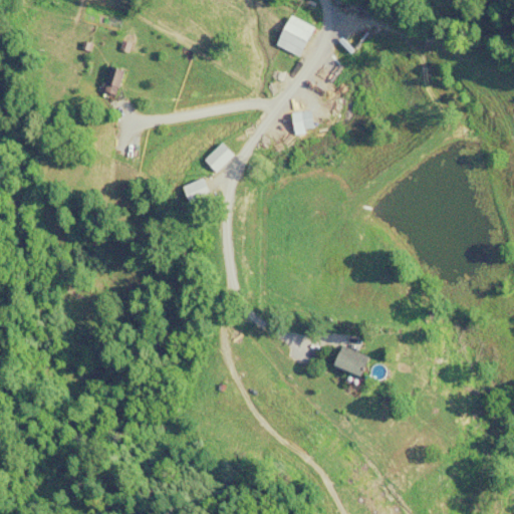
[(317,28),(293,16),(277,47),(301,59),(317,28)]
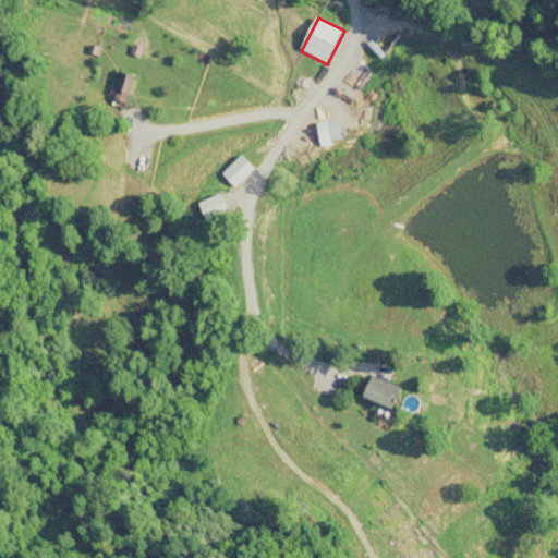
[(140,77),(122,71),(112,98),(130,105),(140,77)]
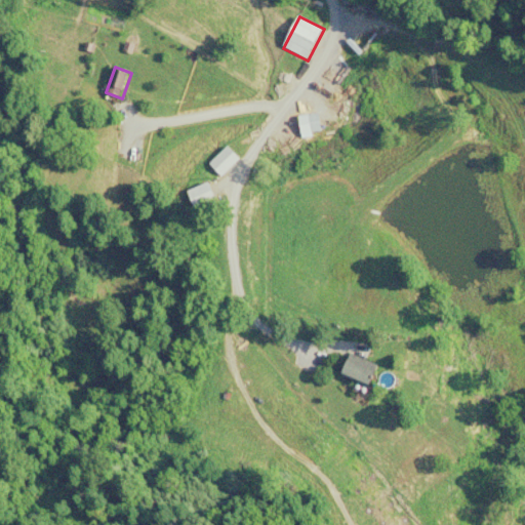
[(209,164),(220,176),(241,158),(230,146),(209,164)]
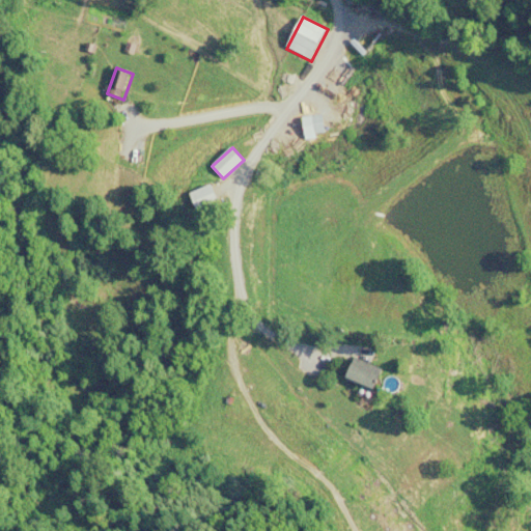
[(216,199),(210,185),(188,195),(195,210),(216,199)]
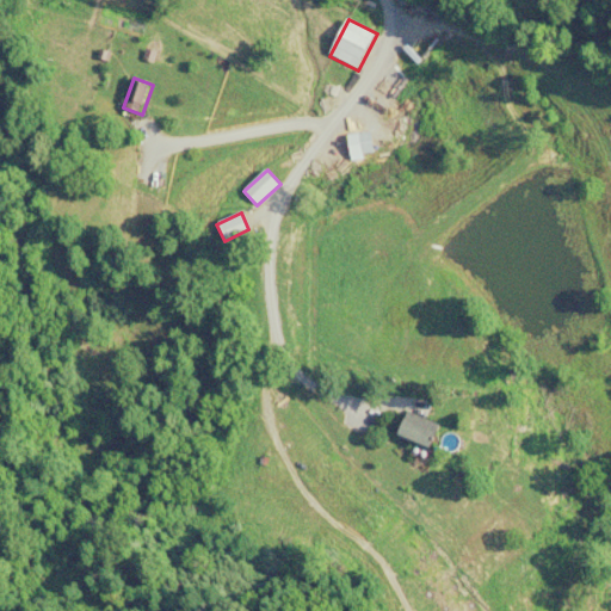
[(427,425),(395,408),(383,432),(415,448),(427,425)]
